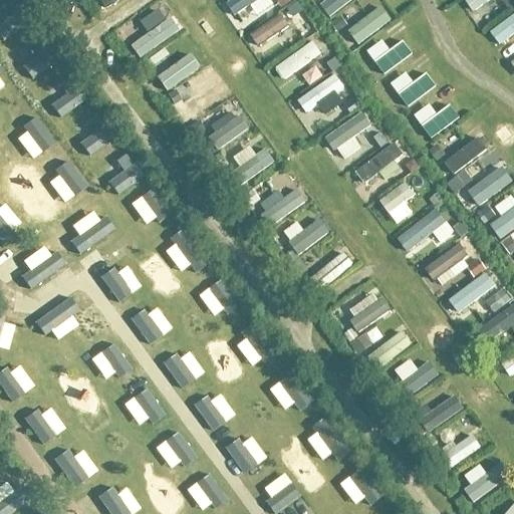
[(94,0),(102,12),(122,0),(94,0)]
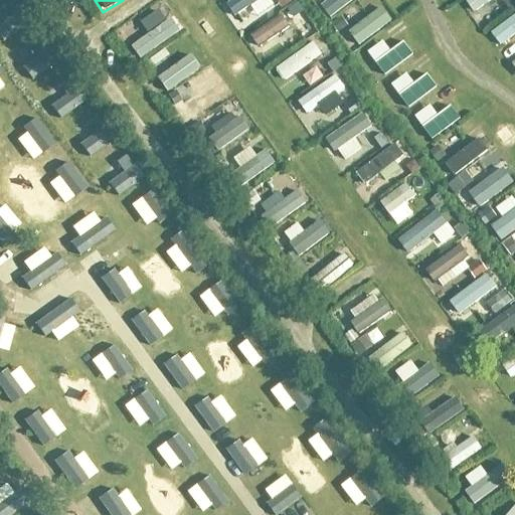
[(234,0),(242,12),(260,0),(234,0)]
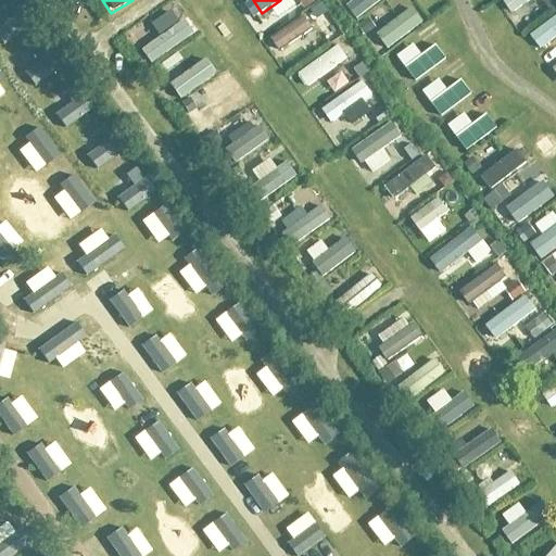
[(353,0),(357,10),(380,0),(353,0)]
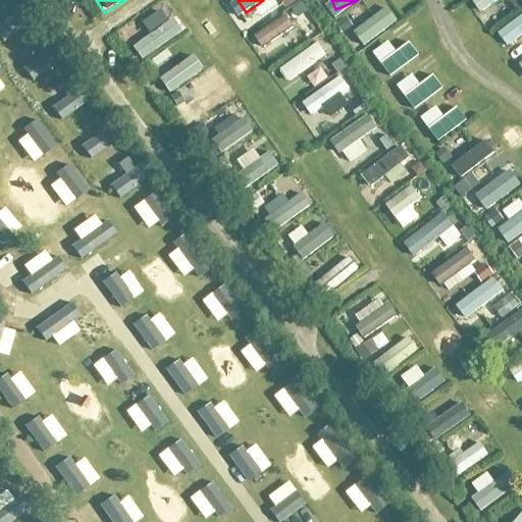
[(476,0),(487,14),(505,0),(476,0)]
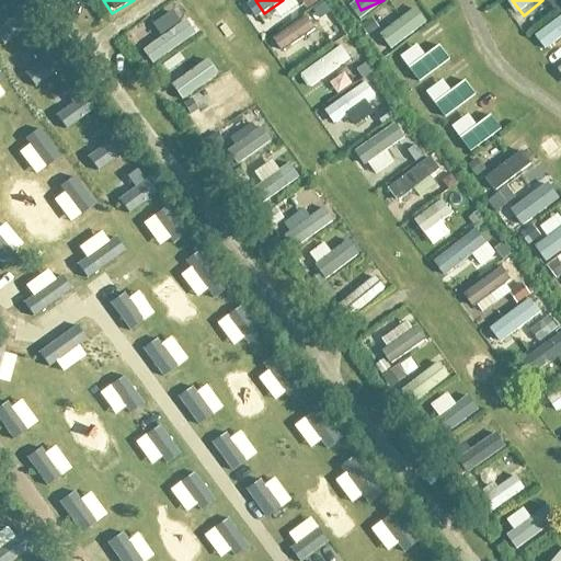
[(399,45),(427,22),(418,11),(389,34),(399,45)]
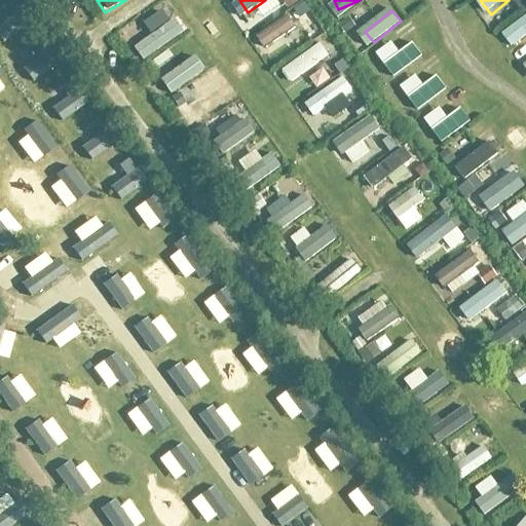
[(525,12),(502,32),(515,46),(525,36),(525,12)]
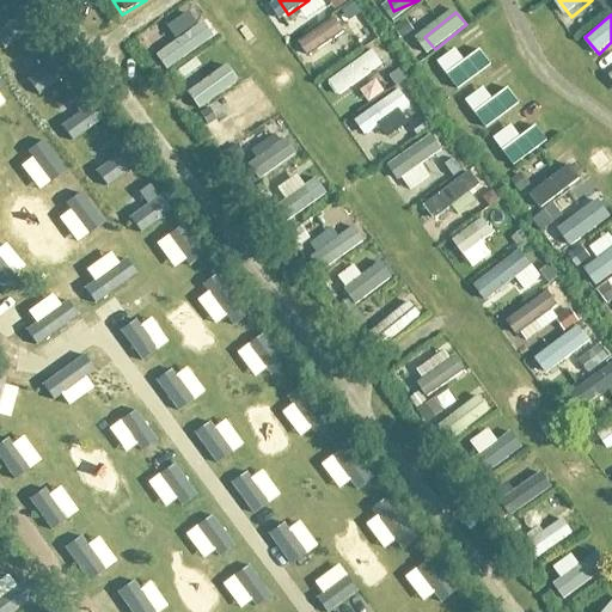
[(306,38),(317,55),(353,32),(342,16),(306,38)]
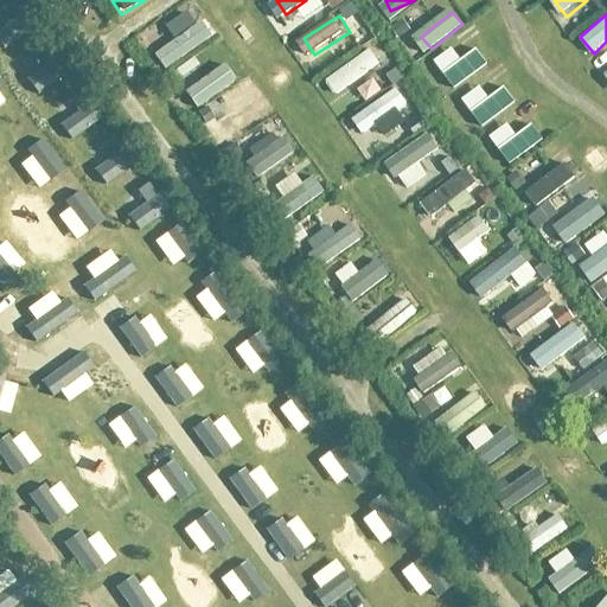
[(181,24),(146,48),(163,72),(211,40),(200,24),(187,33),(181,24)]
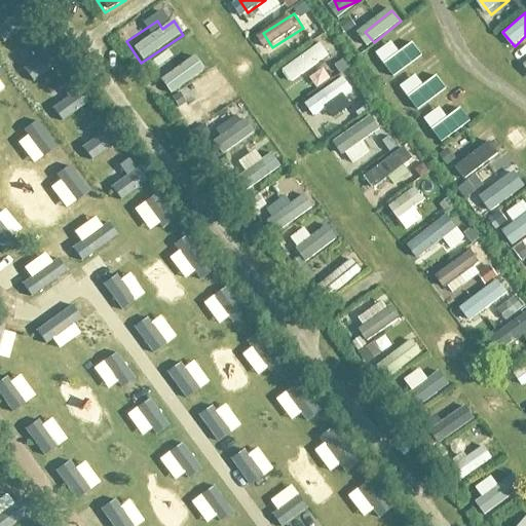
[(44,70),(60,59),(44,36),(28,46),(44,70)]
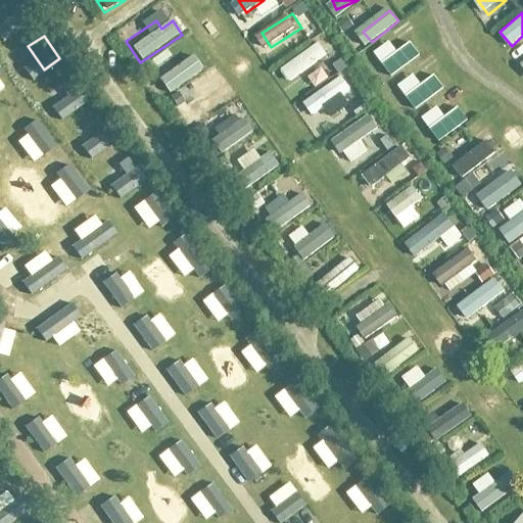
[(419,36),(386,55),(394,68),(427,49),(419,36)]
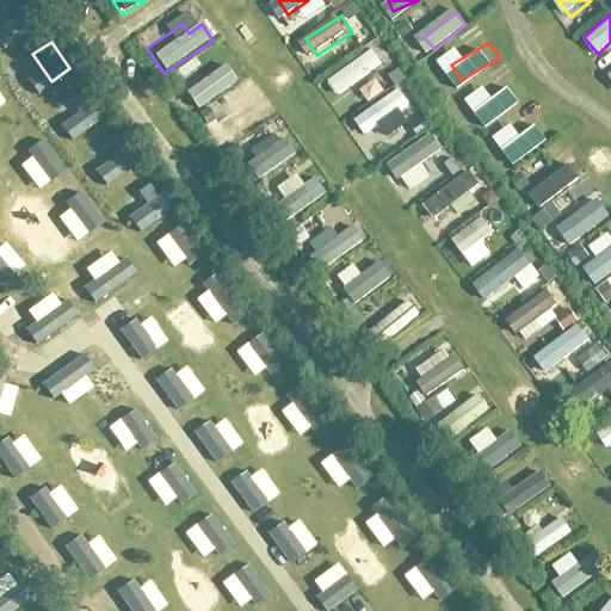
[(341,97),(387,69),(374,49),(328,78),(341,97)]
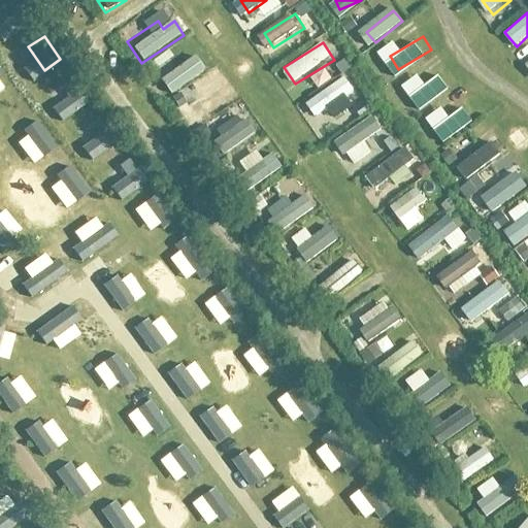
[(185,64),(172,53),(155,73),(178,94),(207,62),(195,52),(185,64)]
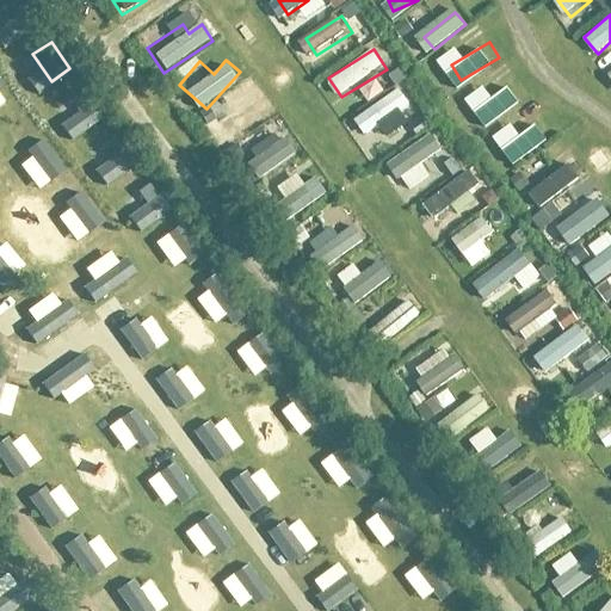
[(510,81),(476,107),(491,125),(524,100),(510,81)]
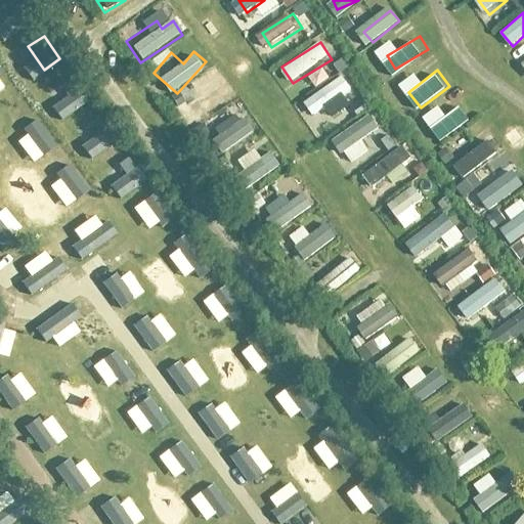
[(416,74),(401,84),(406,92),(422,81),(416,74)]
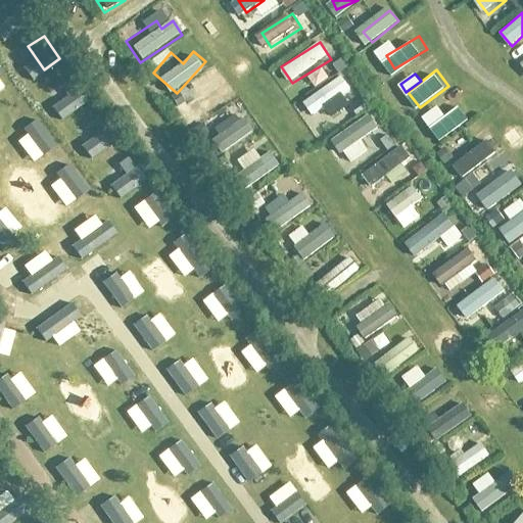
[(365,110),(352,96),(346,101),(330,81),(320,89),(347,124),(365,110)]
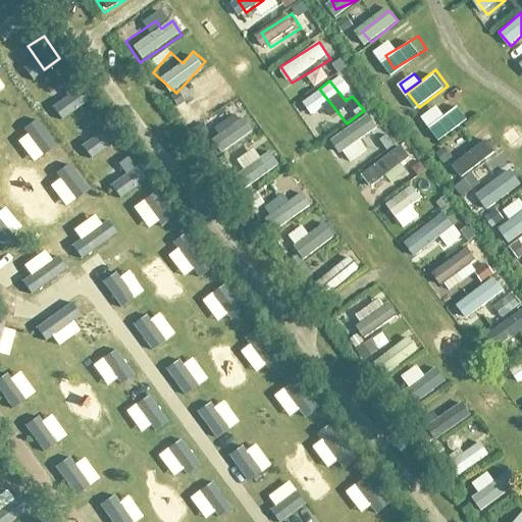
[(185,92),(192,104),(208,96),(201,84),(185,92)]
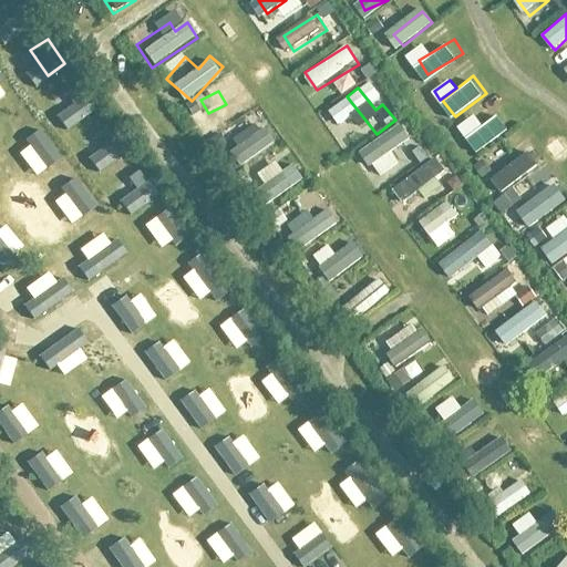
[(103,115),(81,129),(90,143),(112,129),(103,115)]
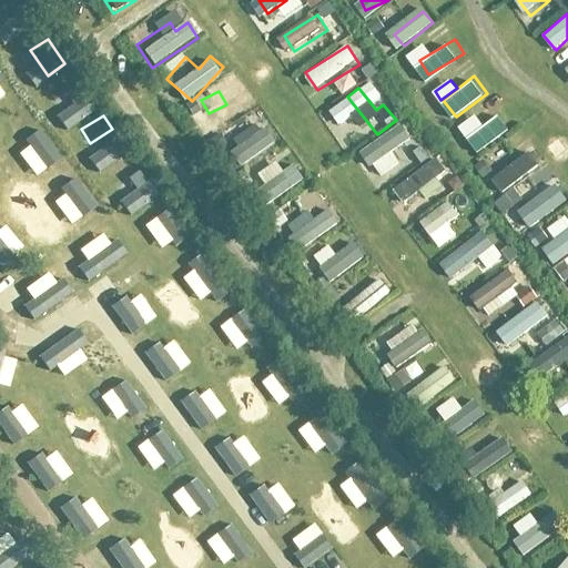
[(501,115),(463,146),(470,158),(510,127),(501,115)]
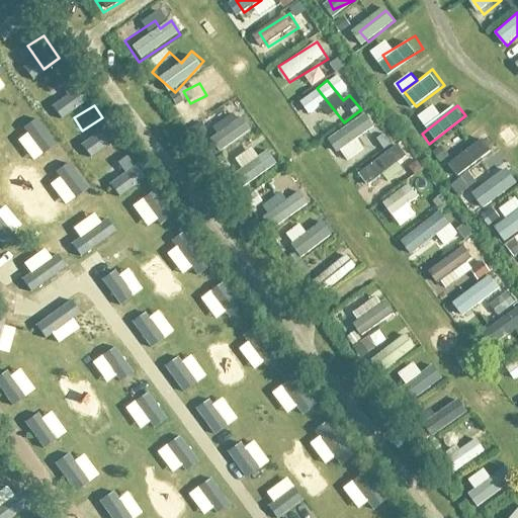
[(250,134),(235,112),(211,130),(214,134),(204,141),(217,158),(250,134)]
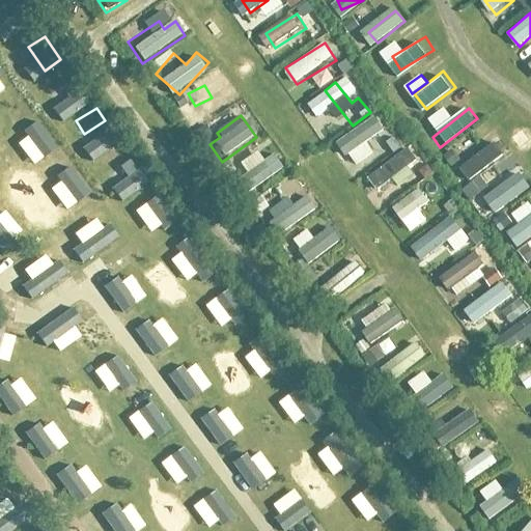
[(371,123),(344,138),(353,152),(380,139),(371,123)]
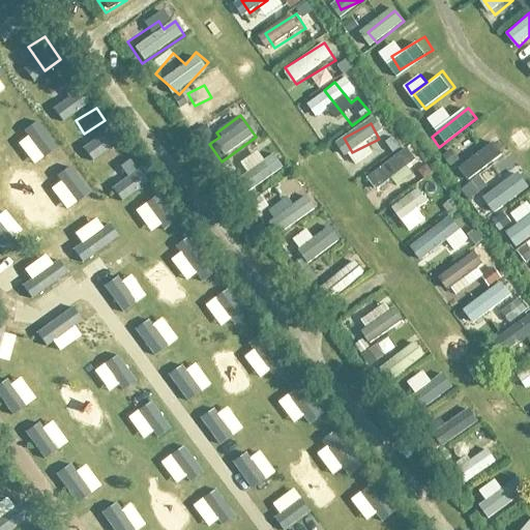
[(104,149),(115,168),(128,159),(111,130),(92,142),(98,152),(104,149)]
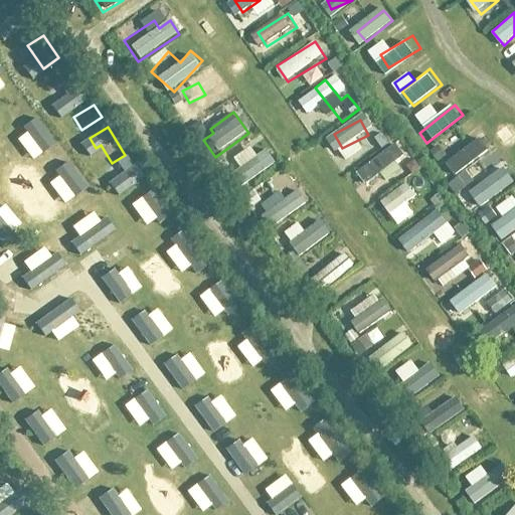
[(446,161),(459,177),(492,150),(479,134),(446,161)]
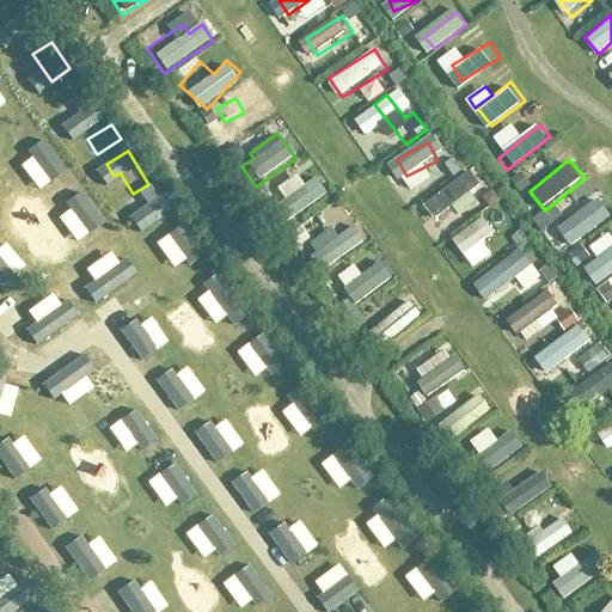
[(0,183),(0,264),(72,222),(36,163),(0,183)]
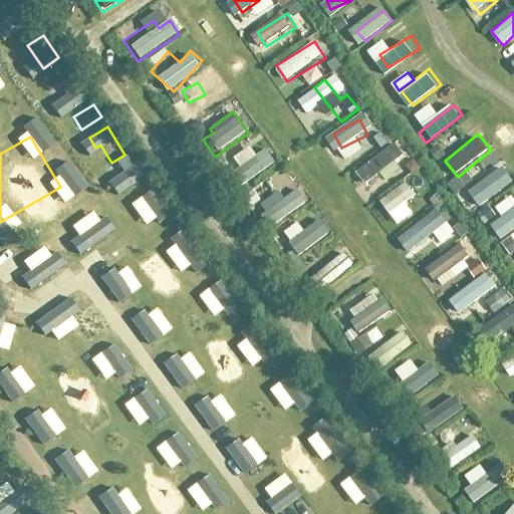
[(399,151),(379,168),(388,177),(407,161),(399,151)]
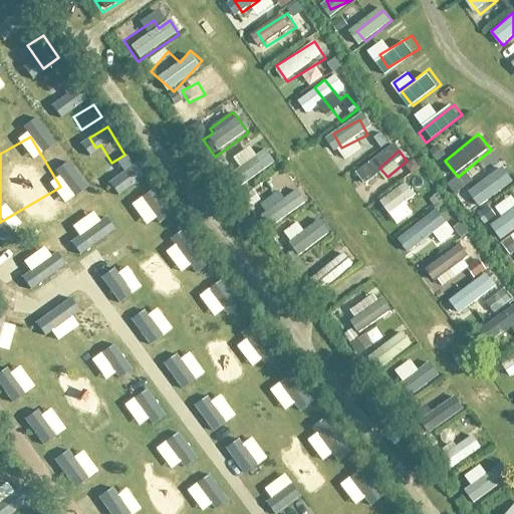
[(249,184),(276,162),(268,152),(241,173),(249,184)]
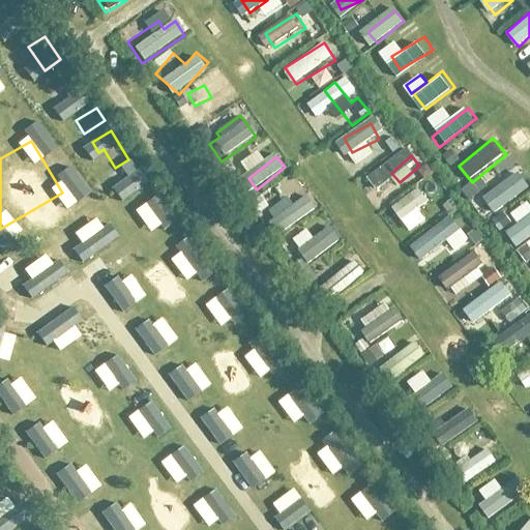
[(115,190),(123,204),(148,190),(140,176),(115,190)]
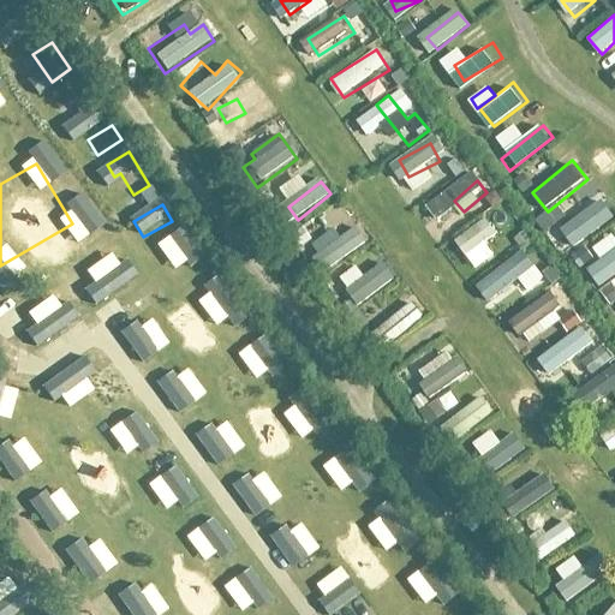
[(572,221),(580,238),(611,222),(603,206),(572,221)]
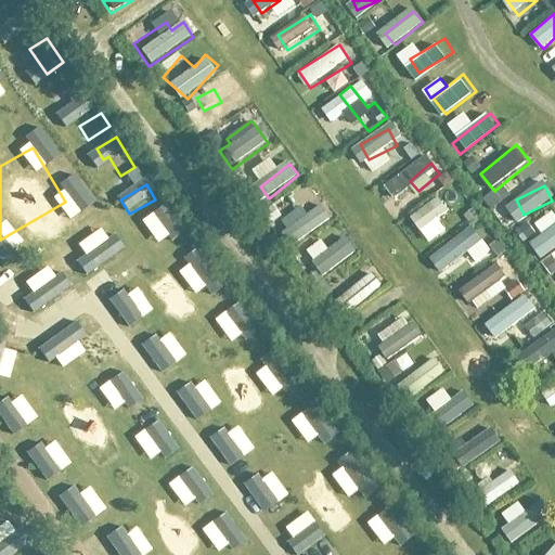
[(423,235),(451,215),(438,197),(411,218),(423,235)]
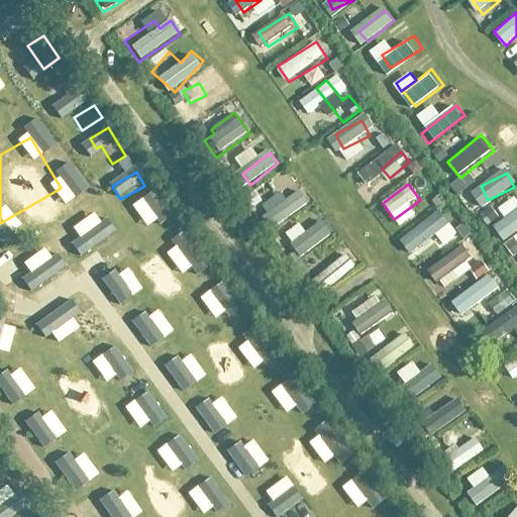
[(296,194),(272,212),(282,226),(307,208),(296,194)]
